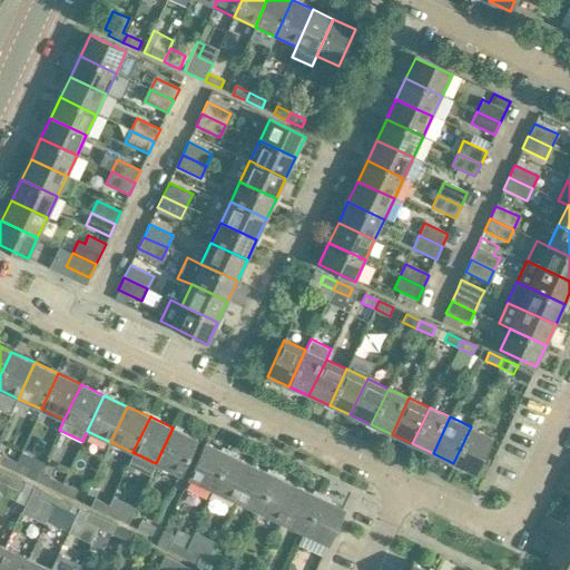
[(475,473),(492,436),(471,426),(453,463),(475,473)]
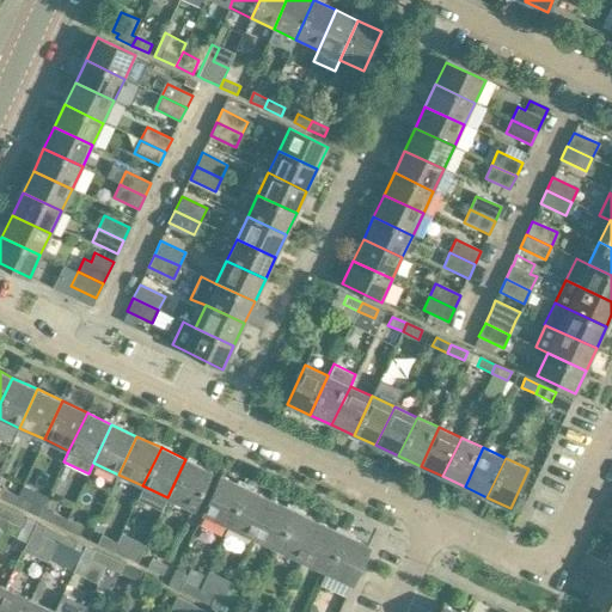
[(194,509),(212,471),(185,459),(167,497),(194,509)]
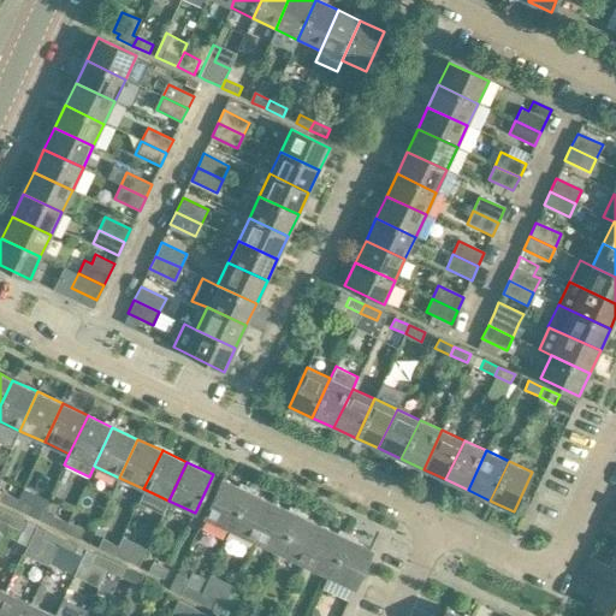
[(229,528),(247,490),(221,478),(203,517),(229,528)]
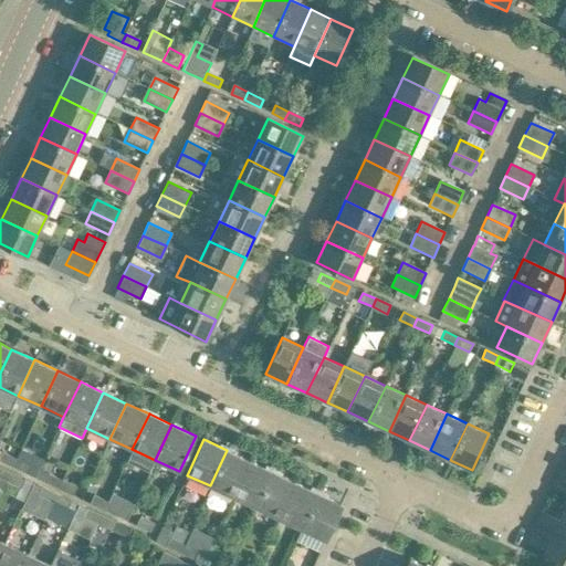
[(17,458),(0,450),(0,460),(12,467),(17,458)]
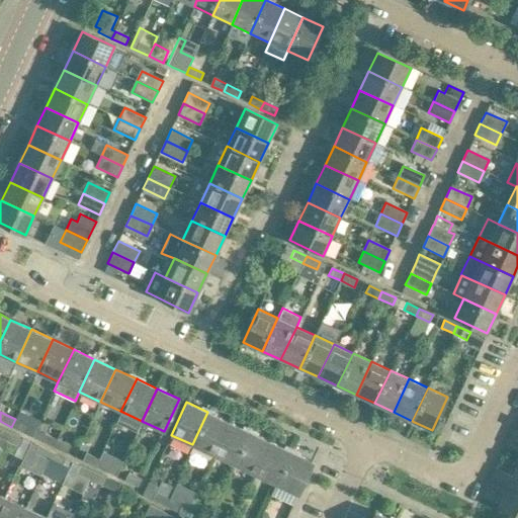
[(212,454),(229,422),(207,412),(192,444),(212,454)]
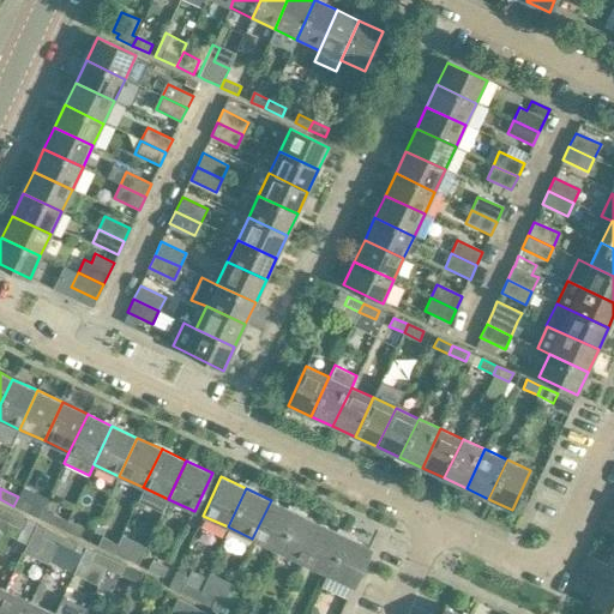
[(29,513),(32,504),(18,497),(13,506),(29,513)]
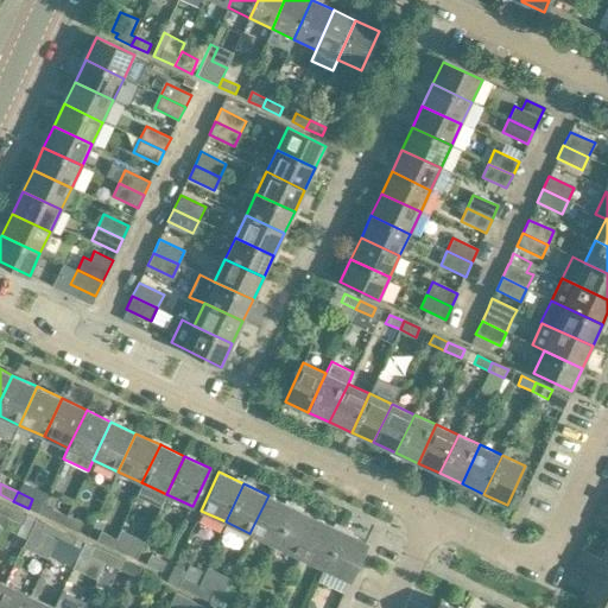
[(274,545),(292,507),(268,495),(249,533),(274,545)]
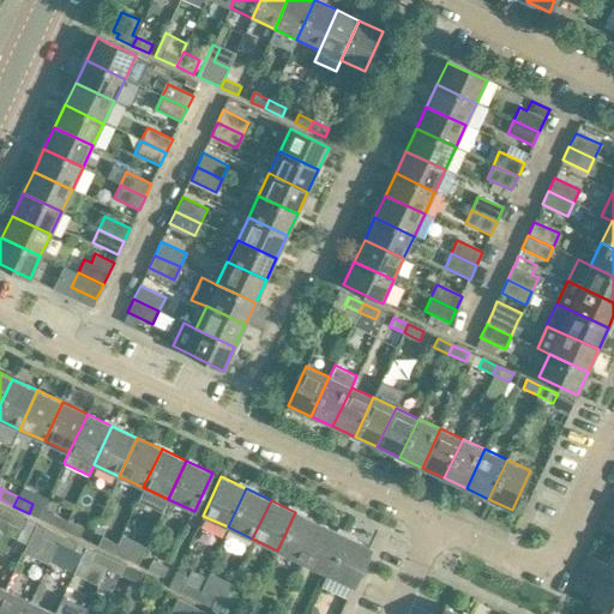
[(0,517),(6,521),(10,512),(0,507),(0,517)]
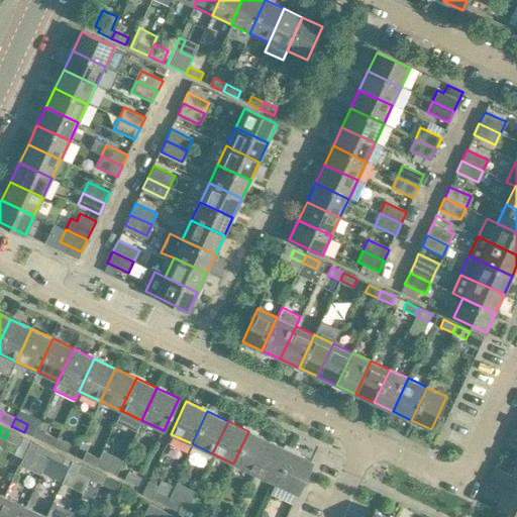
[(18,445),(22,437),(8,431),(5,438),(18,445)]
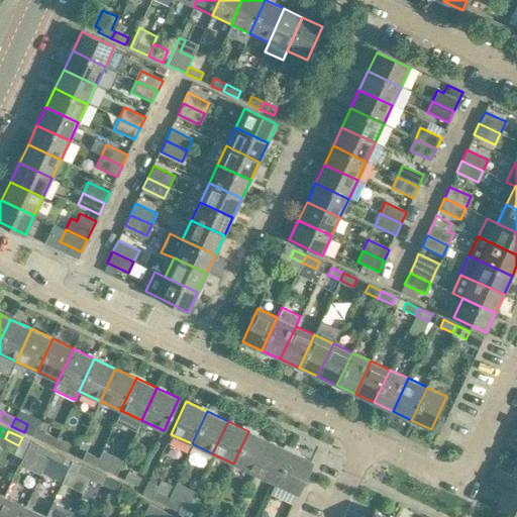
[(254,474),(270,440),(248,431),(233,463),(254,474)]
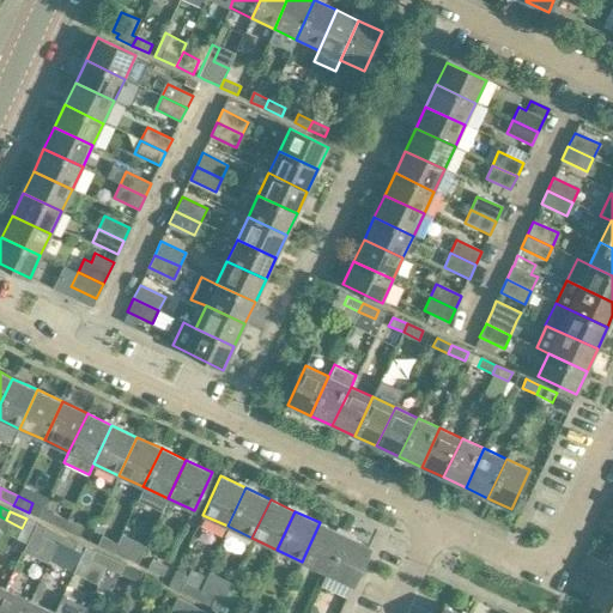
[(64,528),(67,520),(52,513),(48,521),(64,528)]
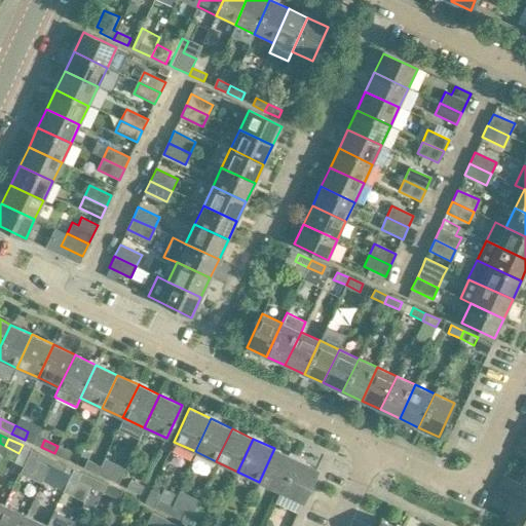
[(525,471),(525,445),(519,442),(515,451),(525,455),(525,468),(525,471)]
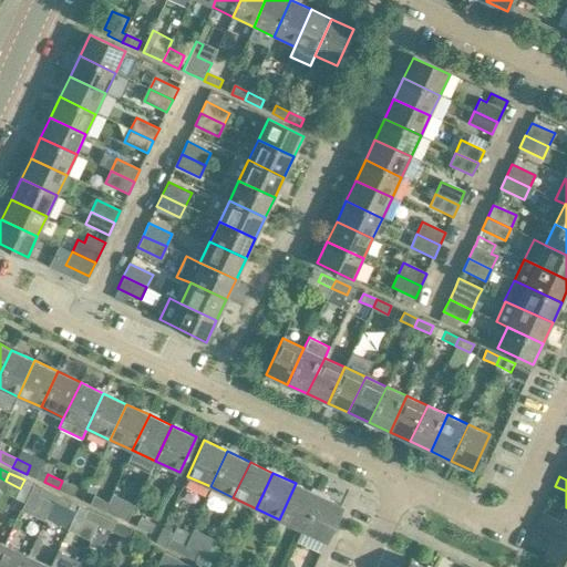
[(76,487),(62,481),(59,488),(73,495),(76,487)]
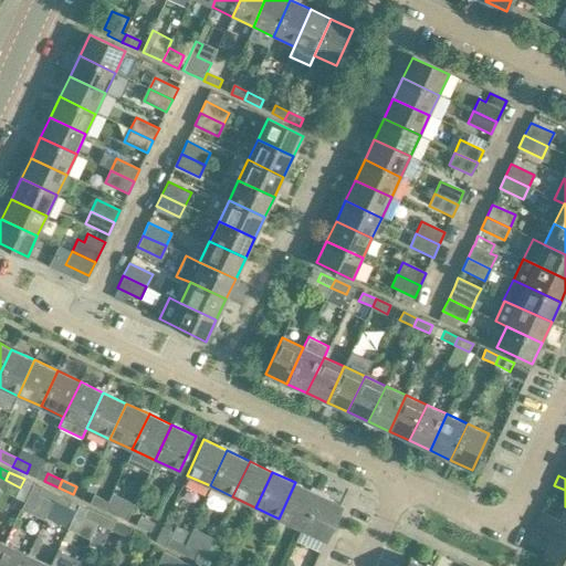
[(301,528),(317,493),(295,482),(279,519),(301,528)]
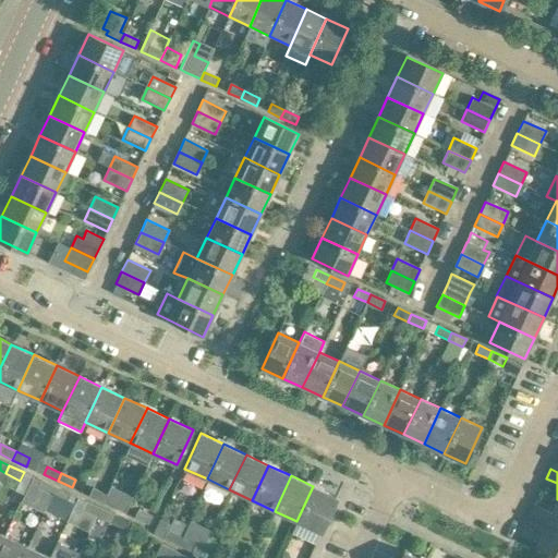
[(55,487),(40,481),(37,488),(51,495),(55,487)]
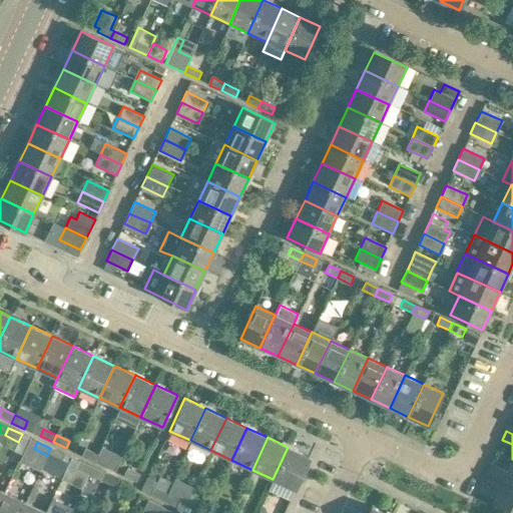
[(295,489),(310,457),(288,447),(273,479),(295,489)]
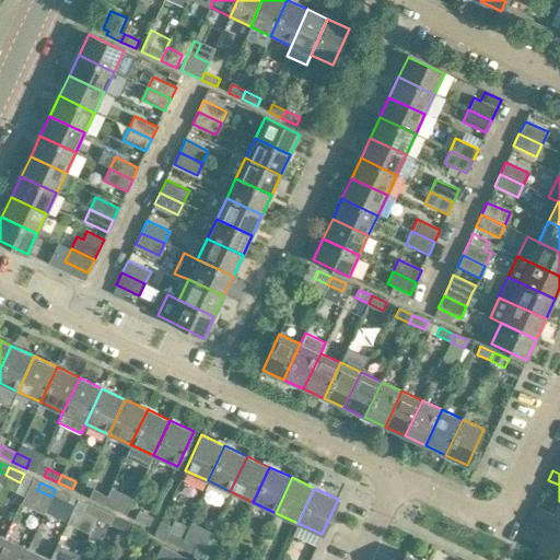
[(69,496),(55,489),(51,497),(66,503),(69,496)]
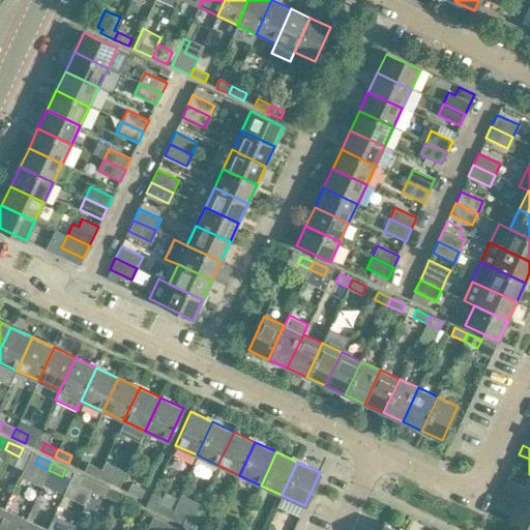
[(88,464),(84,471),(97,477),(100,470),(88,464)]
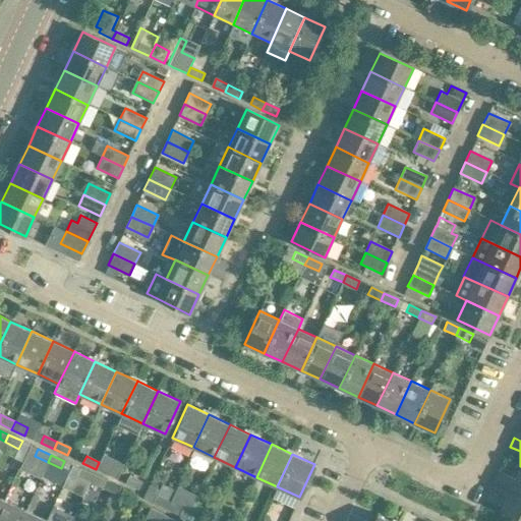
[(113,468),(99,462),(96,469),(109,475),(113,468)]
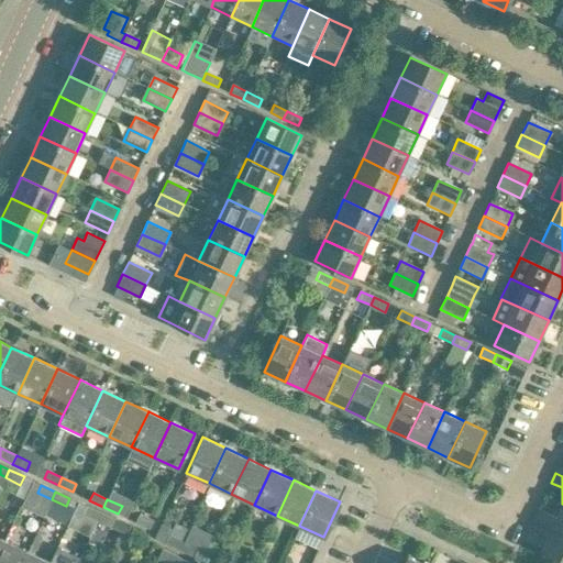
[(562,531),(562,504),(556,517),(539,508),(534,518),(562,531)]
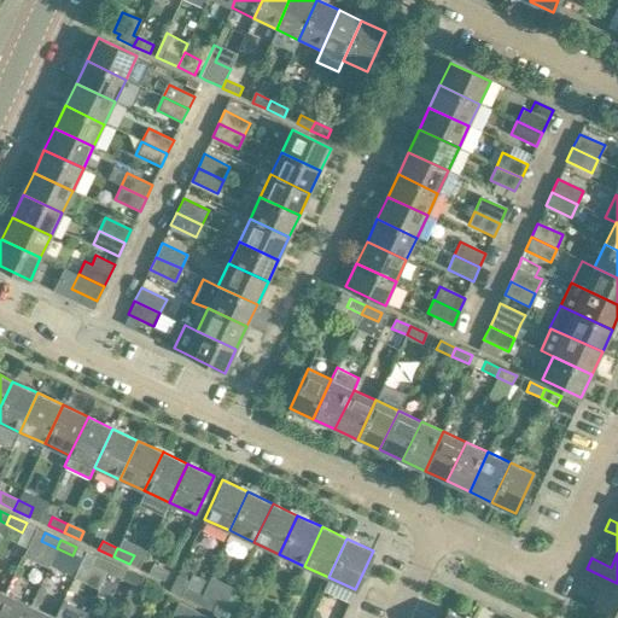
[(106,572),(110,563),(95,555),(91,565),(106,572)]
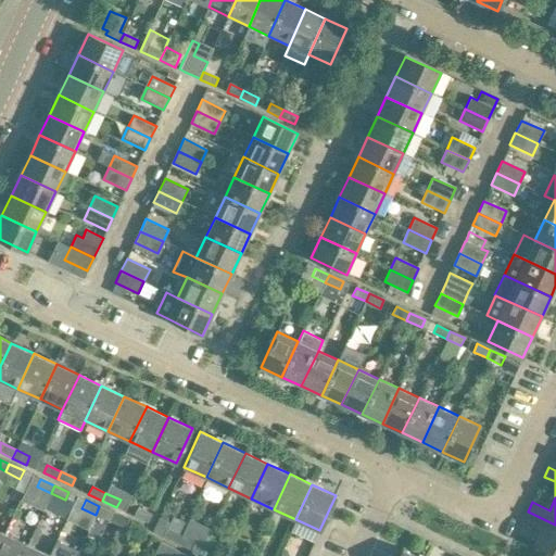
[(110,521),(114,514),(99,506),(96,515),(110,521)]
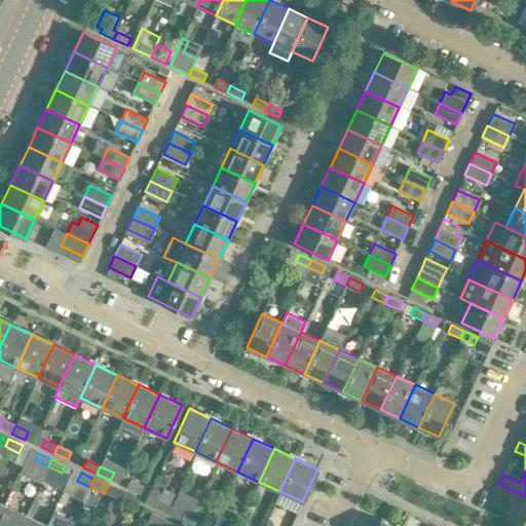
[(140,493),(143,486),(130,481),(127,488),(140,493)]
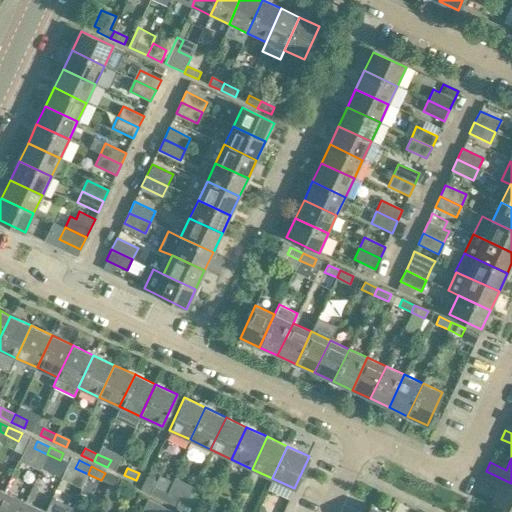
[(511,509),(511,483),(486,471),(482,480),(498,487),(491,500),(511,509)]
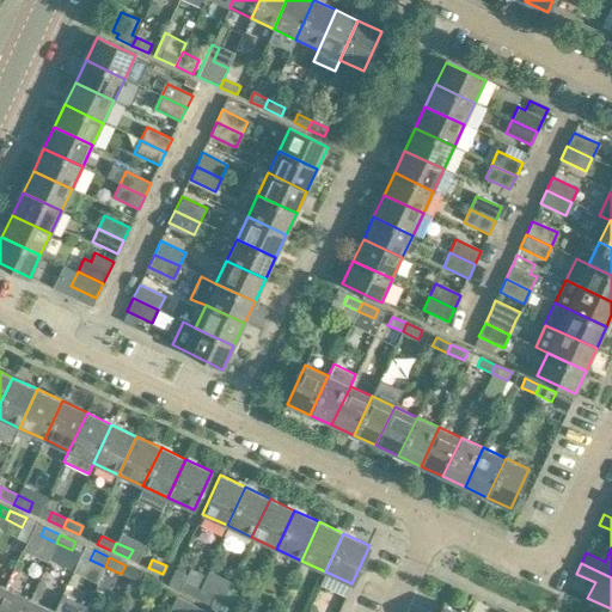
[(159,581),(145,574),(140,582),(155,589),(159,581)]
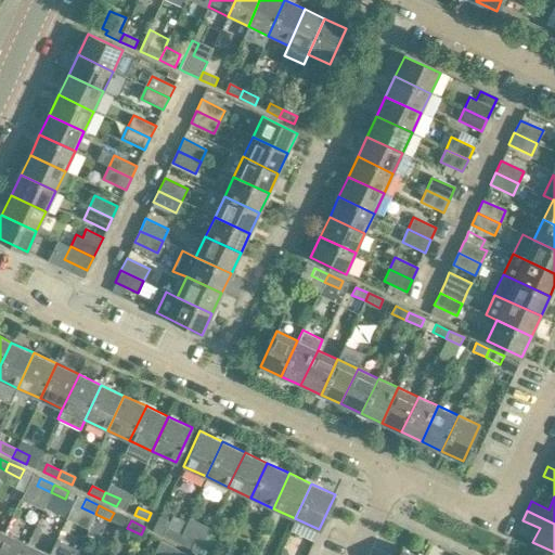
[(181,534),(157,523),(154,531),(177,542),(181,534)]
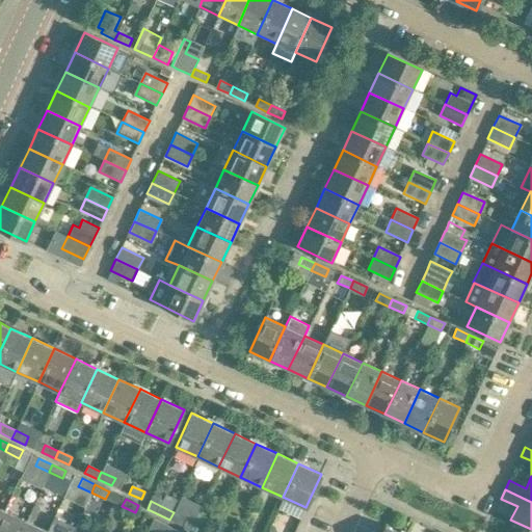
[(0,531),(20,531),(26,521),(4,510),(0,517),(0,531)]
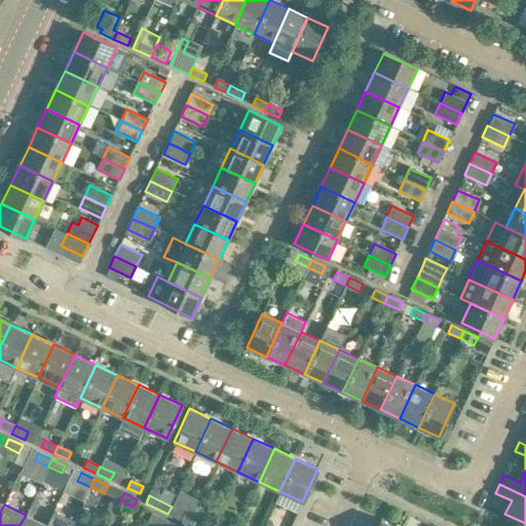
[(181,520),(184,513),(172,506),(167,514),(181,520)]
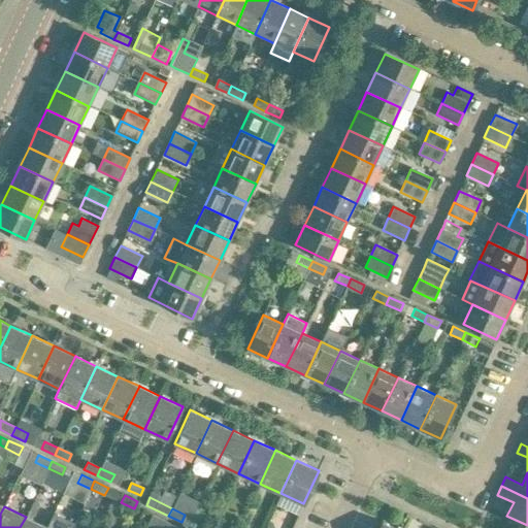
[(160,527),(162,527),(166,521),(153,515),(149,523),(160,527)]
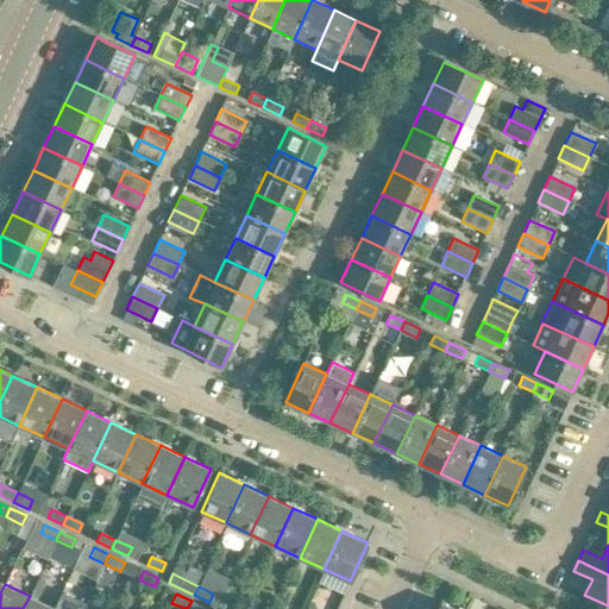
[(52,608),(55,607),(30,596),(23,608),(52,608)]
